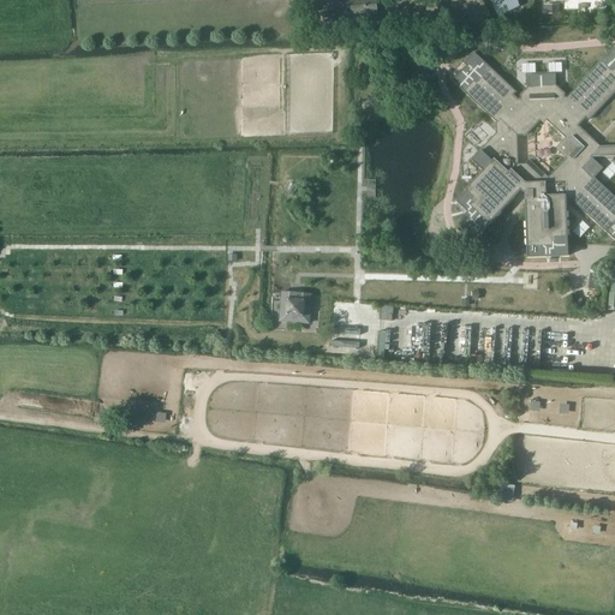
[(341,0),(344,21),(377,18),(375,0),(341,0)]
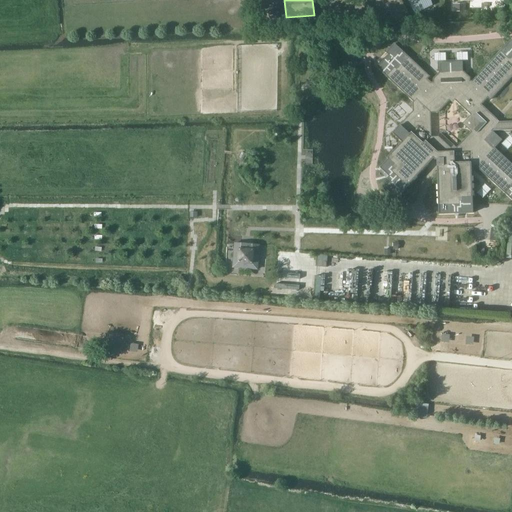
[(408,0),(415,14),(432,6),(429,0),(408,0)]
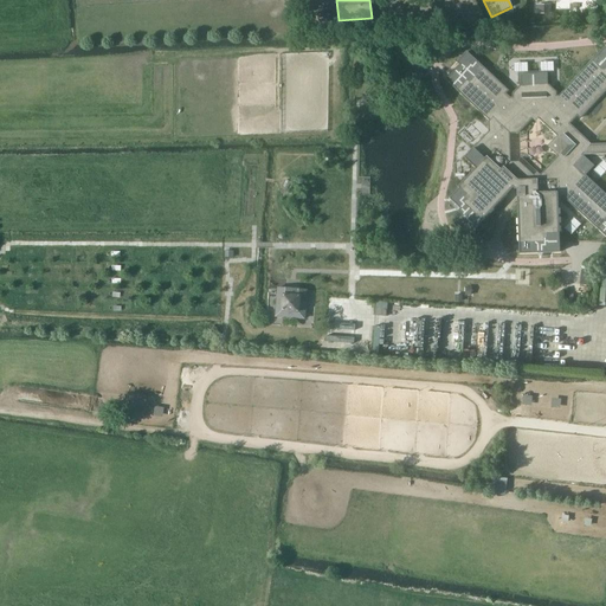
[(537,5),(536,14),(549,14),(549,6),(537,5)]
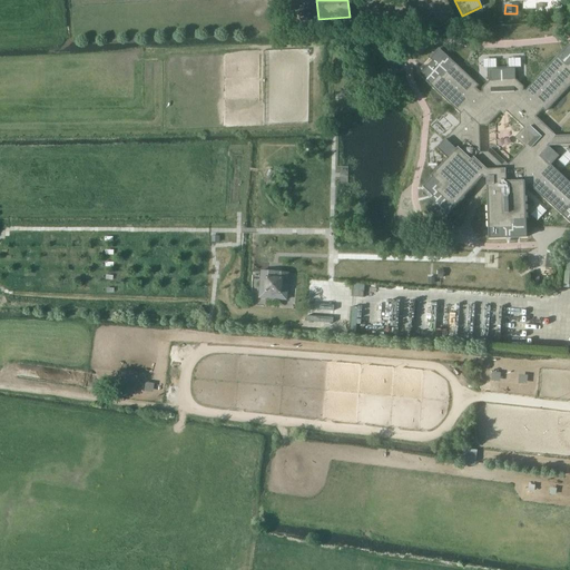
[(298,22),(312,21),(311,6),(297,7),(298,22)]
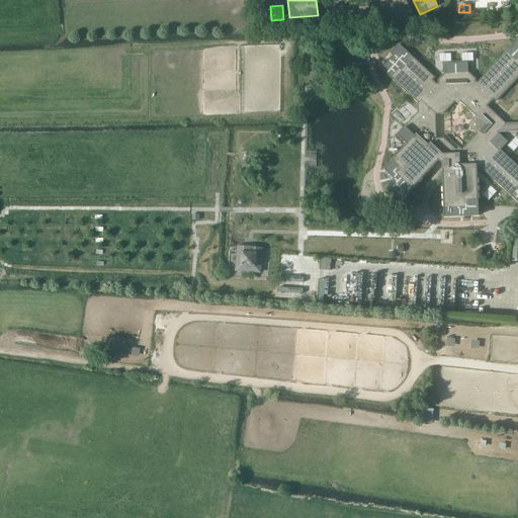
[(517,123),(507,123),(504,121),(498,115),(487,105),(494,98),(497,100),(517,76),(517,54),(515,52),(512,56),(507,52),(479,82),(476,82),(476,78),(468,72),(445,72),(439,79),(439,83),(436,83),(427,74),(429,72),(414,58),(408,65),(403,61),(397,67),(399,69),(392,77),(419,103),(418,104),(419,113),(405,127),(415,137),(393,160),(399,166),(397,169),(400,172),(398,174),(395,171),(394,172),(412,189),(439,160),(440,162),(443,162),(444,208),(469,206),(465,206),(465,203),(469,203),(469,199),(478,199),(477,167),(481,166),(512,194),(516,190),(517,192),(517,166),(498,147),(499,146),(491,139),(498,131),(517,130),(517,123)]
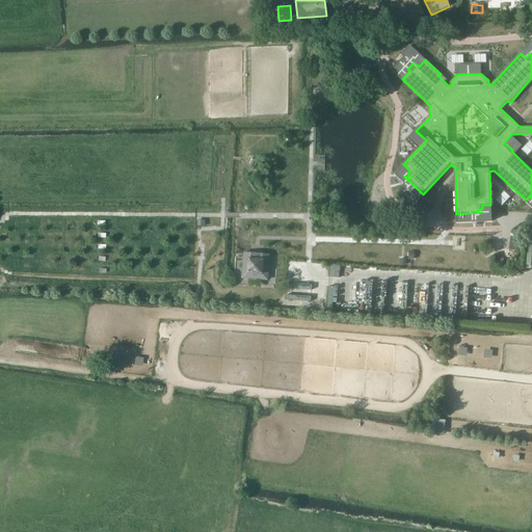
[(270,180),(274,173),(267,168),(264,176),(266,177),(270,180)]
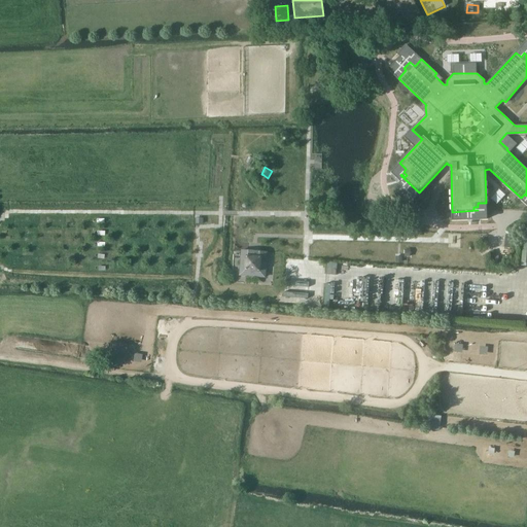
[(515,236),(505,234),(503,247),(513,248),(515,236)]
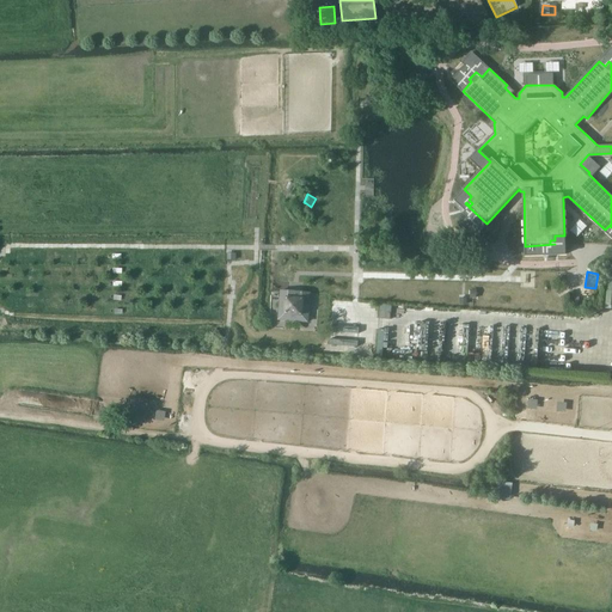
[(297,292),(281,291),(279,319),(308,322),(310,293),(303,293),(297,292)]
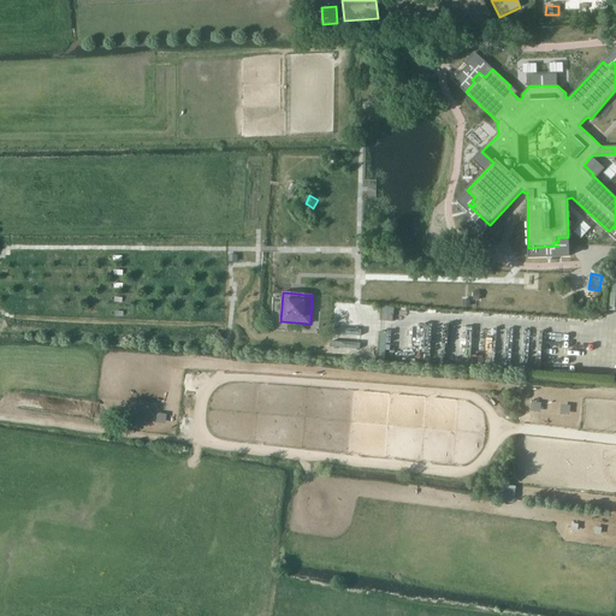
[(542,400),(540,408),(562,410),(563,402),(542,400)]
